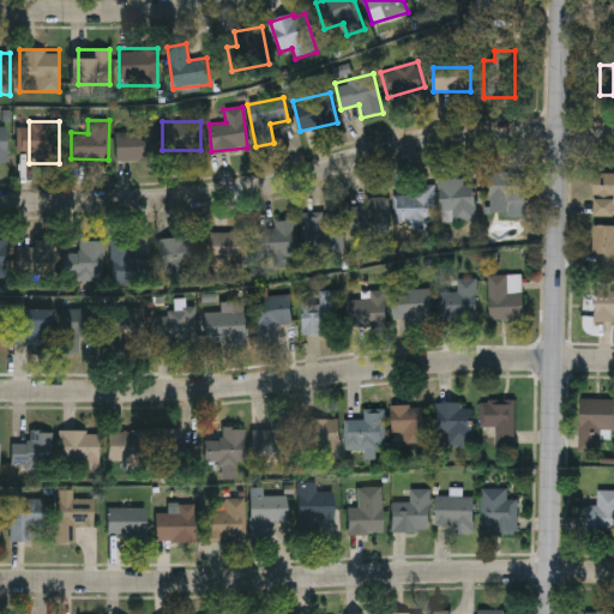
[(115,160),(115,131),(137,131),(137,122),(155,122),(155,160),(115,160)]
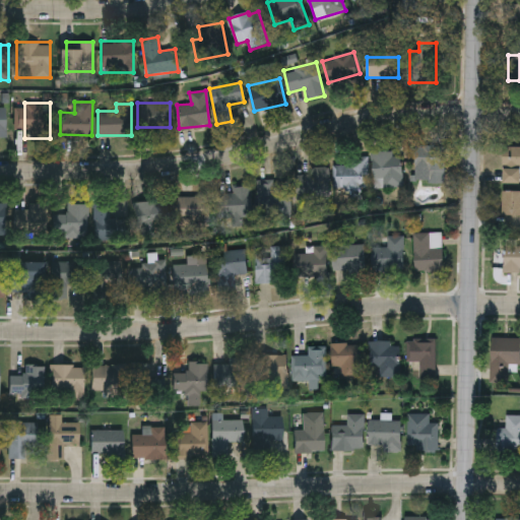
[(444,146),(444,184),(426,184),(426,169),(414,169),(414,146),(444,146)]
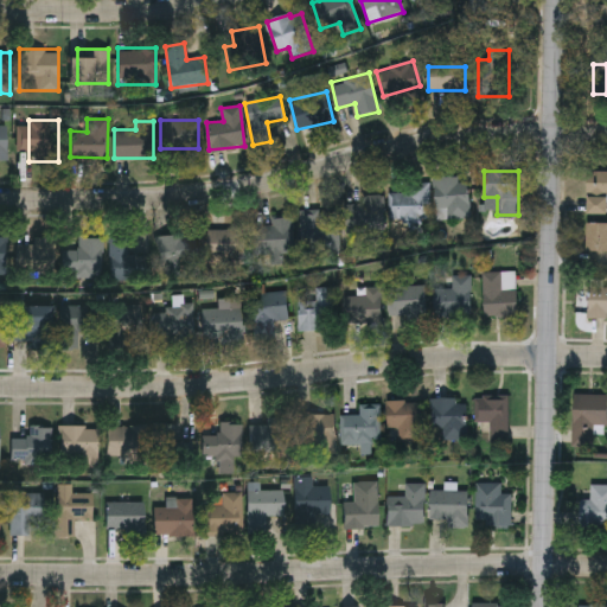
[(587,171),(606,171),(606,213),(587,213),(587,171)]
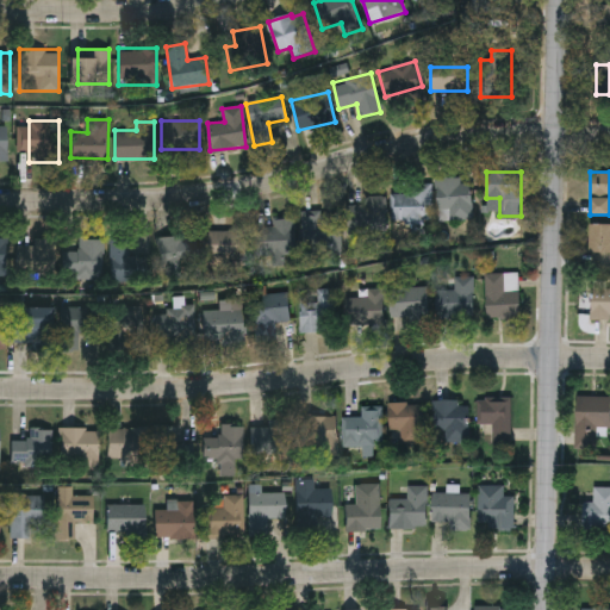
[(472,182),(472,219),(436,219),(437,178),(461,178),(461,182),(472,182)]
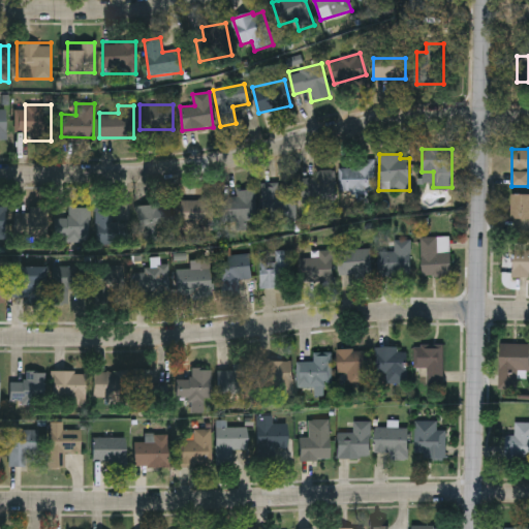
[(339,168),(356,168),(356,158),(374,158),(374,194),(339,194),(339,168)]
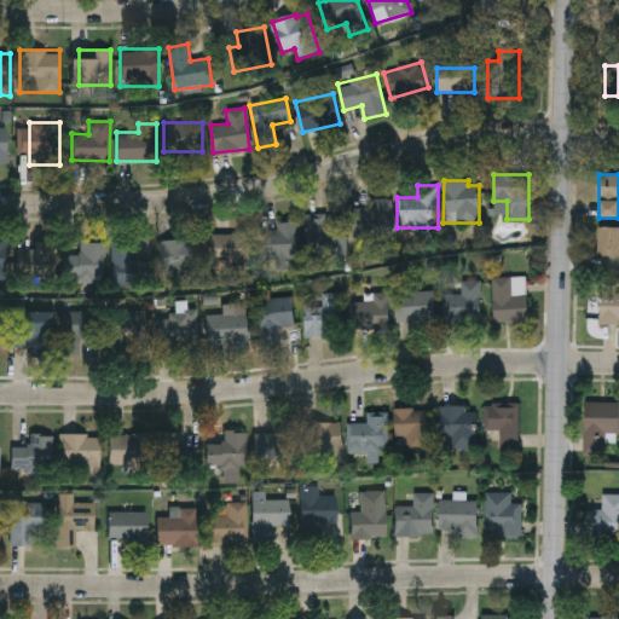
[(391,198),(391,237),(351,237),(351,208),(370,208),(370,198),(391,198)]
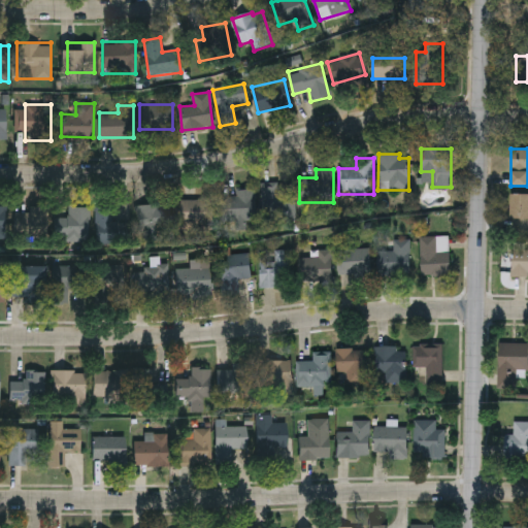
[(279,218),(279,208),(262,208),(262,184),(294,184),(294,218),(279,218)]
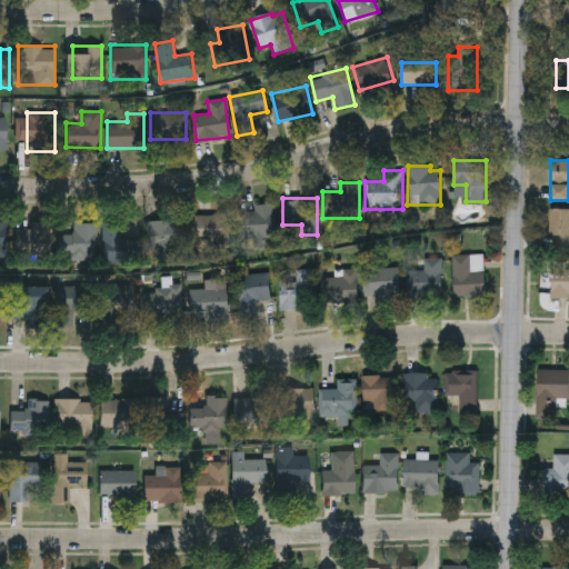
[(265,248),(241,248),(241,211),(253,211),(253,205),(275,205),(275,237),(265,237),(265,248)]
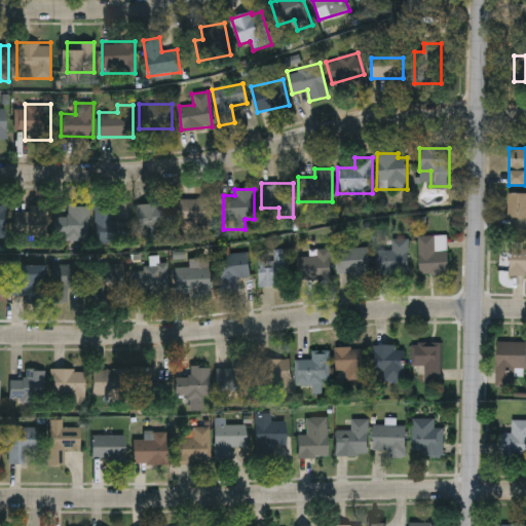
[(525,232),(508,232),(508,193),(525,193),(525,232)]
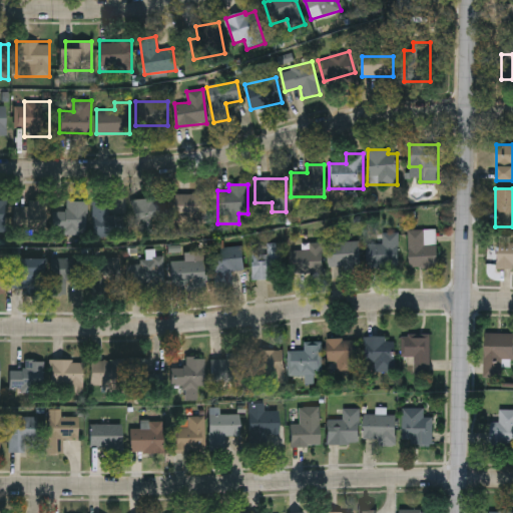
[(175,193),(207,193),(207,218),(175,218),(175,193)]
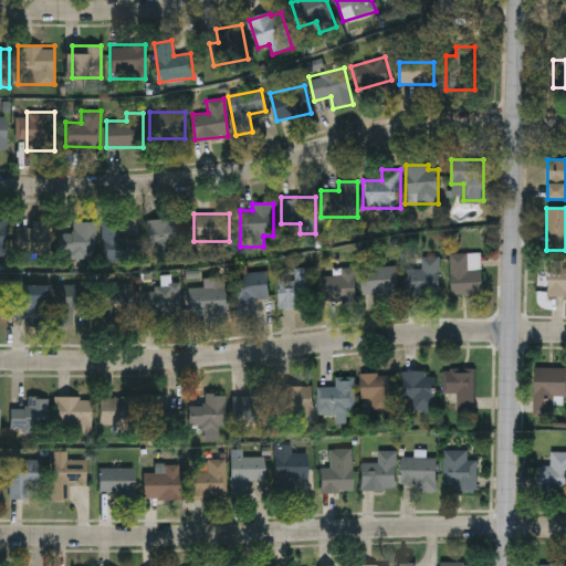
[(148,219),(181,219),(181,254),(148,254),(148,219)]
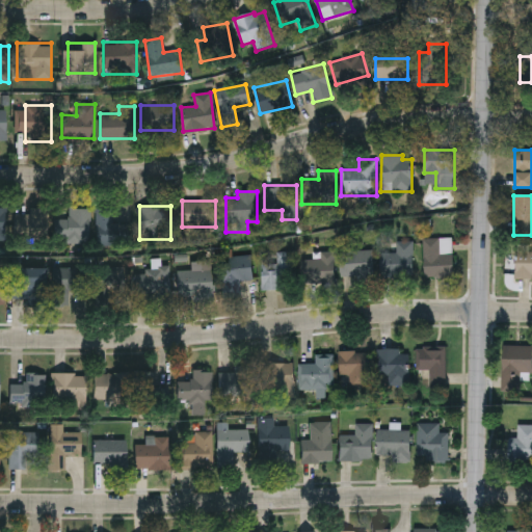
[(28,213),(28,207),(45,207),(45,237),(14,237),(14,213),(28,213)]
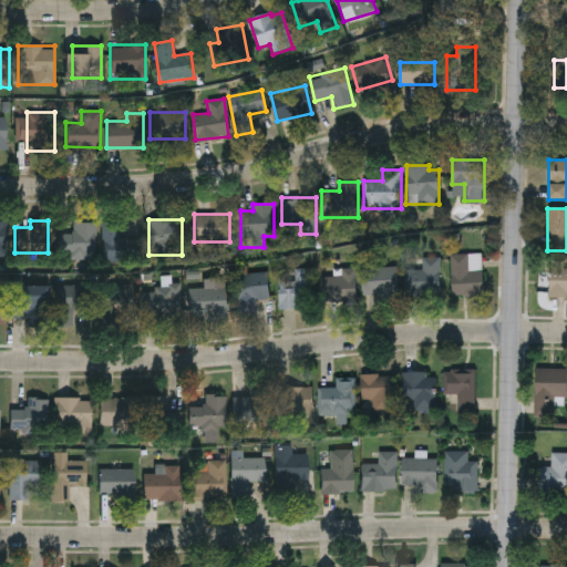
[(96,222),(96,258),(58,258),(58,234),(73,234),(73,222),(96,222)]
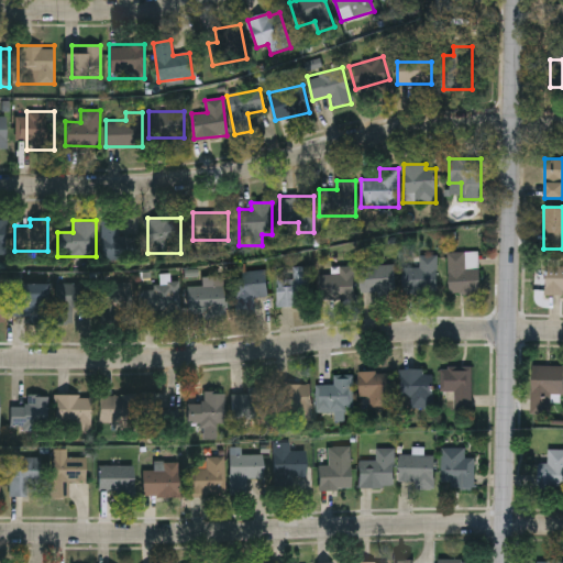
[(102,253),(102,220),(120,220),(120,239),(131,239),(131,253),(102,253)]
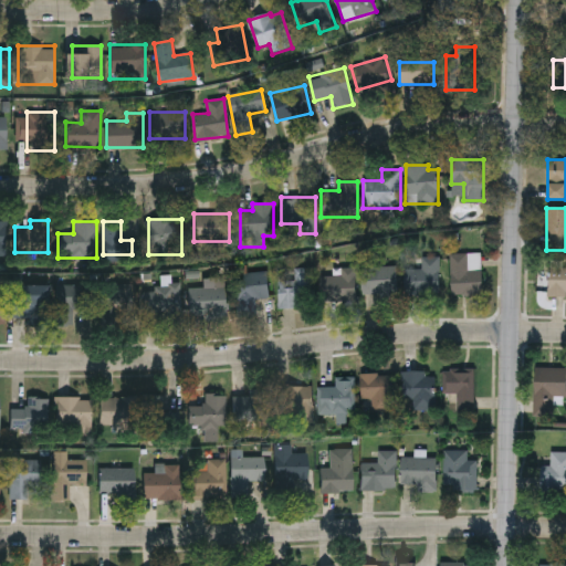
[(450,294),(450,253),(482,253),(482,294),(450,294)]
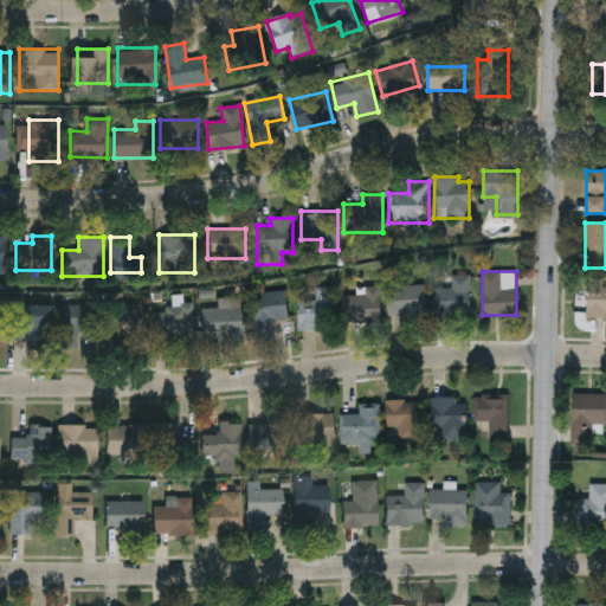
[(469,275),(470,315),(433,316),(433,288),(450,288),(450,276),(469,275)]
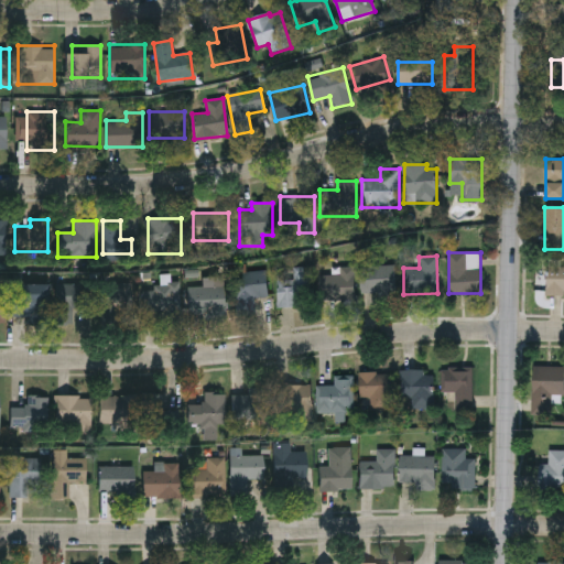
[(359,266),(396,266),(396,295),(359,295),(359,266)]
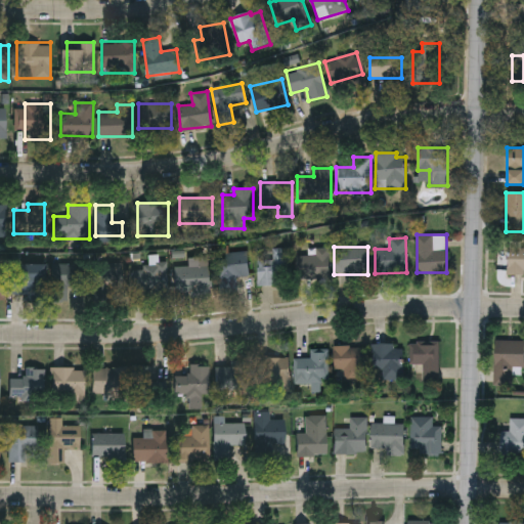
[(329,248),(329,278),(297,278),(297,255),(314,255),(314,248),(329,248)]
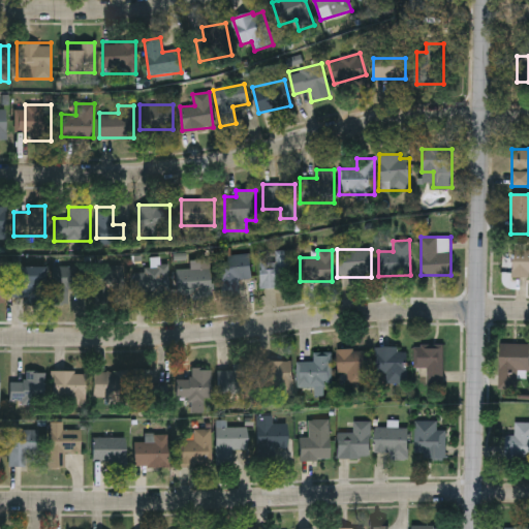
[(528,250),(528,276),(511,276),(511,250),(528,250)]
